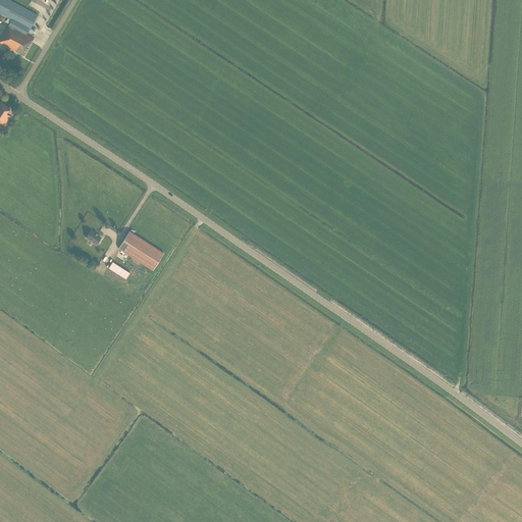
[(29,30),(30,30),(38,15),(8,0),(0,0),(0,13),(11,20),(8,25),(0,39),(0,43),(15,52),(15,51),(24,56),(34,39),(27,35),(29,30)]
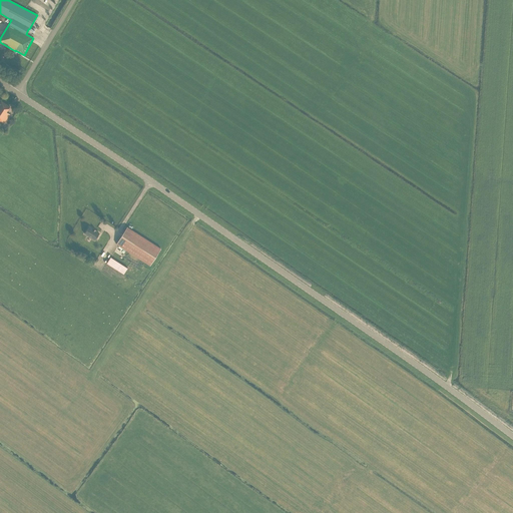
[(0,121),(3,124),(10,114),(6,112),(10,107),(1,101),(0,102),(0,121)]
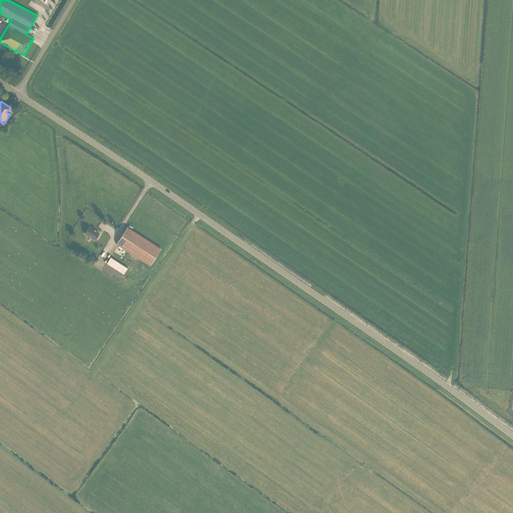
[(84,233),(94,240),(99,233),(89,227),(84,233)]
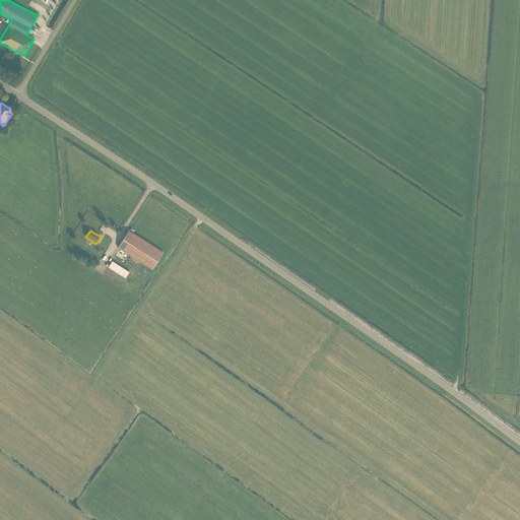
[(129,231),(118,248),(152,270),(164,253),(129,231)]
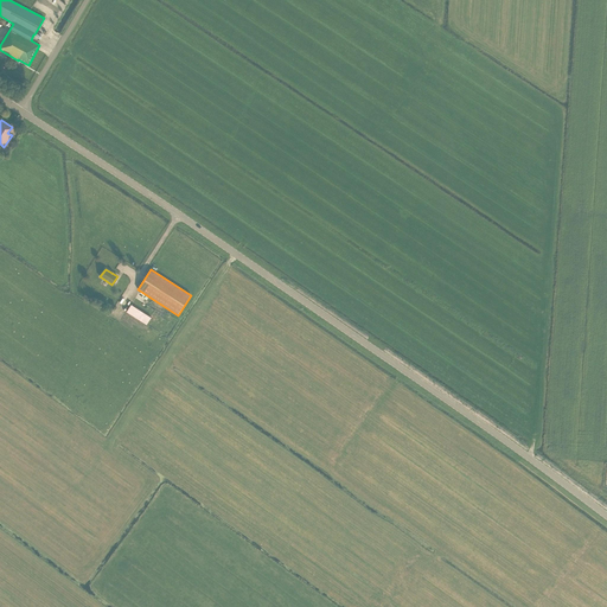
[(117,317),(122,307),(117,304),(112,313),(117,317)]
